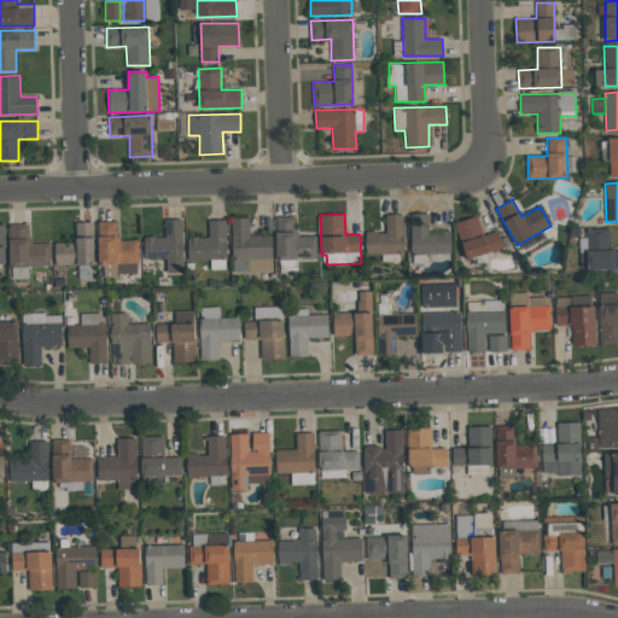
[(403,214),(385,215),(385,232),(365,232),(366,254),(404,254),(403,214)]
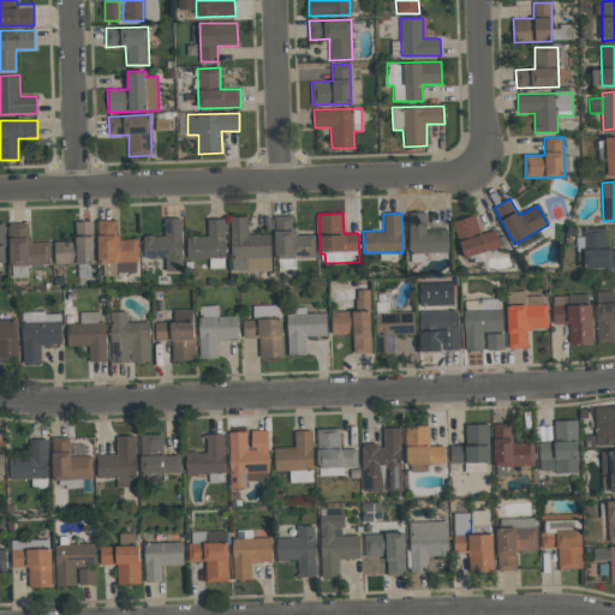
[(427,213),(408,213),(410,254),(449,252),(448,230),(427,231),(427,213)]
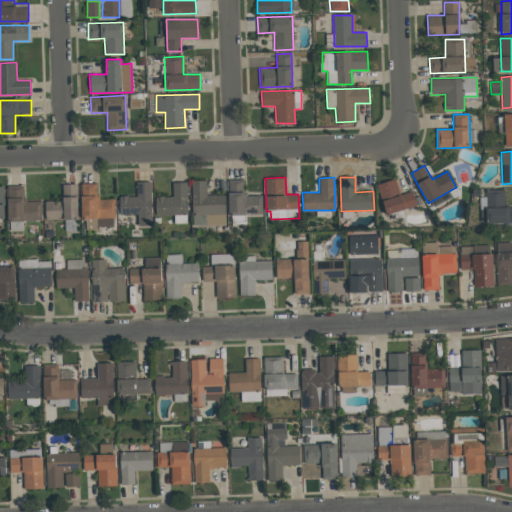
[(262,195),(245,196),(245,179),(228,180),(229,216),(263,214),(262,195)]
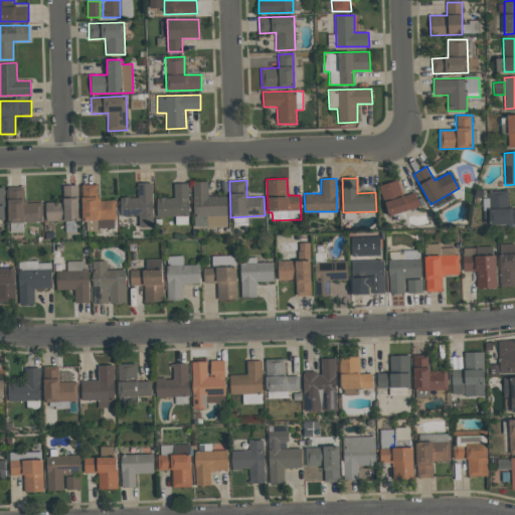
[(415,192),(402,196),(397,180),(379,185),(388,216),(419,207),(415,192)]
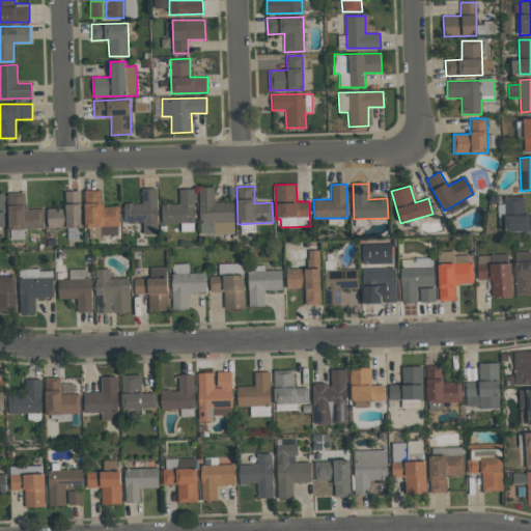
[(198,187),(200,233),(234,232),(233,202),(215,202),(214,187),(198,187)]
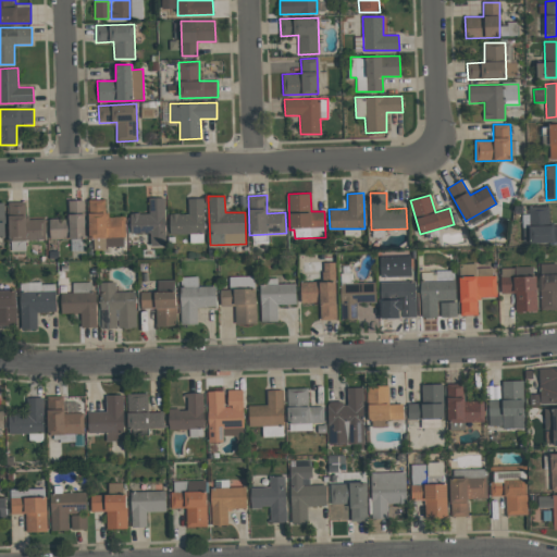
[(164,197),(149,197),(149,213),(130,213),(131,234),(150,233),(151,246),(165,246),(164,197)]
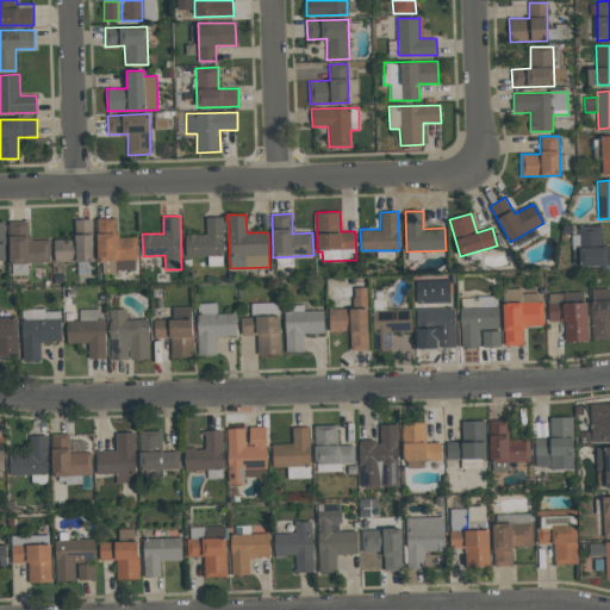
[(223,217),(206,217),(206,235),(192,235),(192,256),(207,257),(207,266),(223,266),(223,217)]
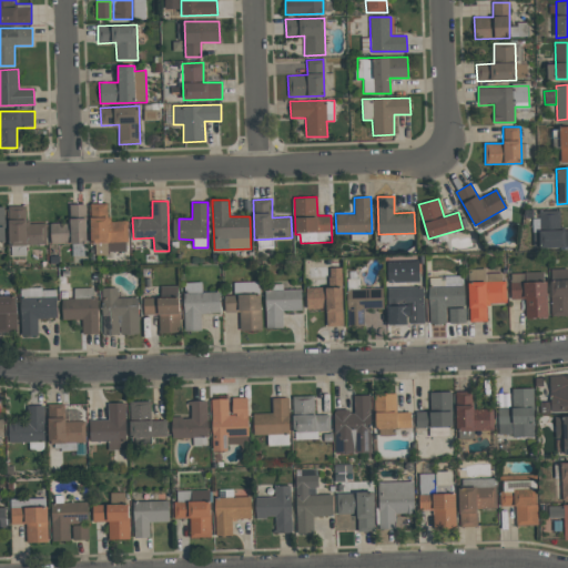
[(91,243),(108,243),(108,252),(128,251),(127,221),(108,221),(108,203),(90,204),(91,243)]
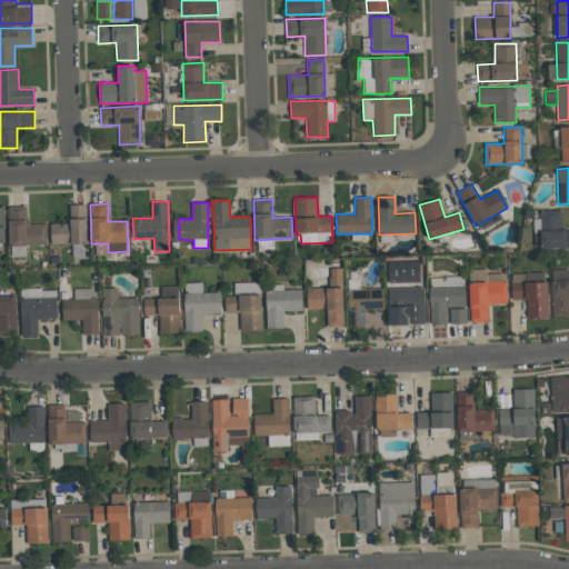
[(86,205),(70,205),(70,223),(50,223),(50,245),(87,243),(86,205)]
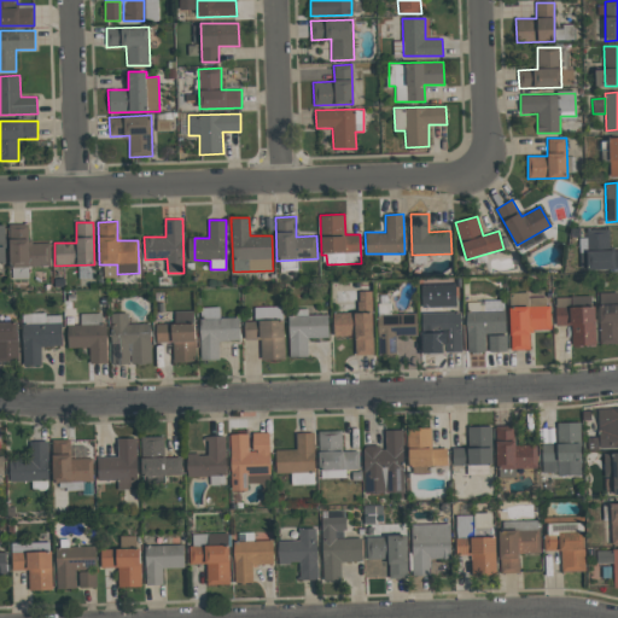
[(10,267),(51,267),(51,243),(30,243),(29,223),(10,223),(10,267)]
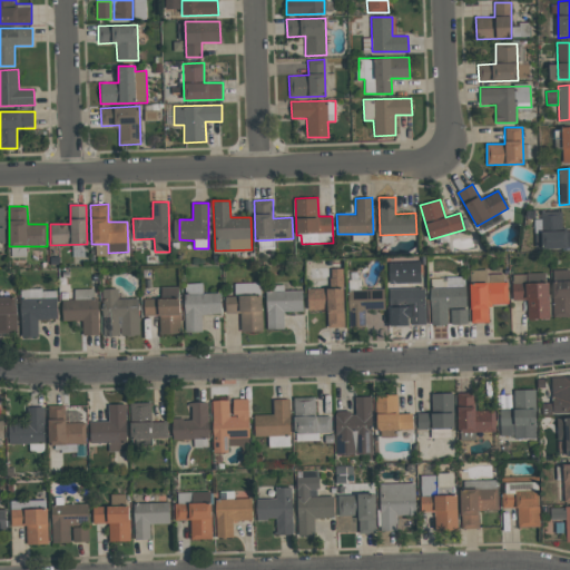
[(533,224),(534,248),(569,247),(569,229),(562,231),(561,210),(541,212),(541,223),(533,224)]
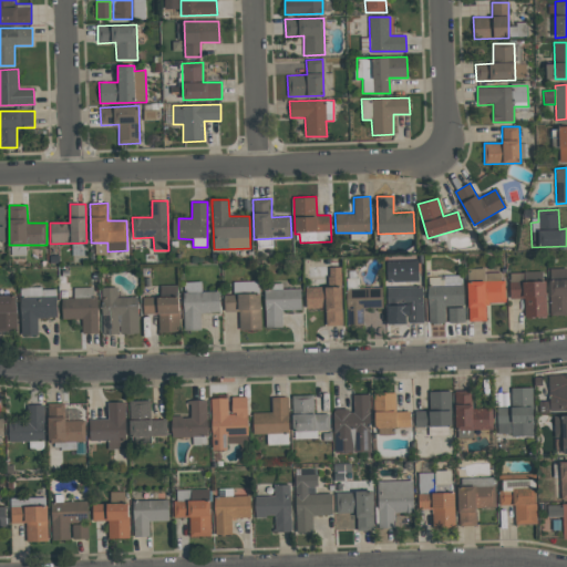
[(385,261),(388,308),(406,308),(406,322),(423,322),(422,286),(405,287),(405,282),(419,281),(418,260),(385,261)]
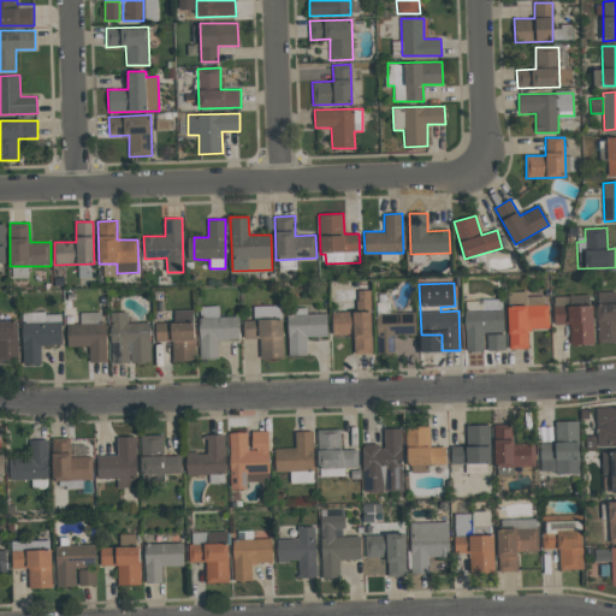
[(615,291),(597,291),(599,343),(615,342),(615,291)]
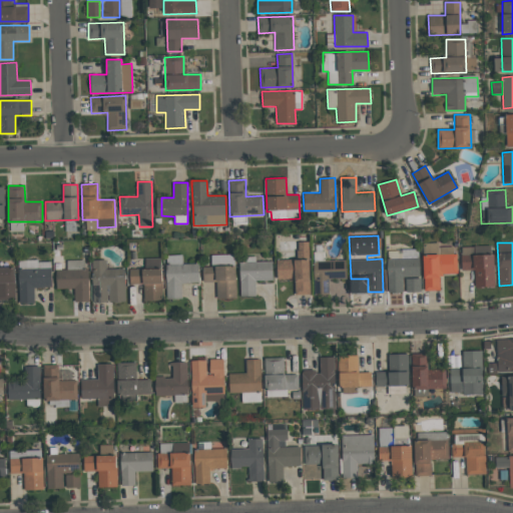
[(456,274),(455,246),(439,247),(439,253),(423,254),(424,291),(440,291),(439,275),(456,274)]
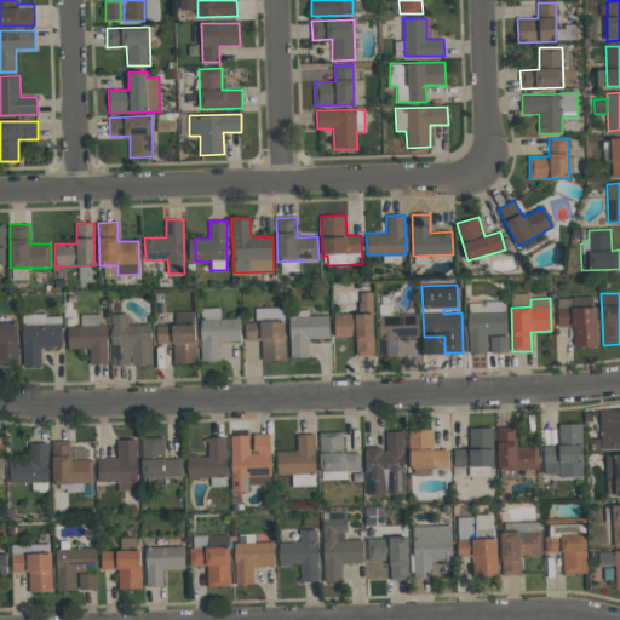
[(574,346),(597,346),(596,308),(572,308),(572,298),(557,299),(557,327),(573,326),(574,346)]
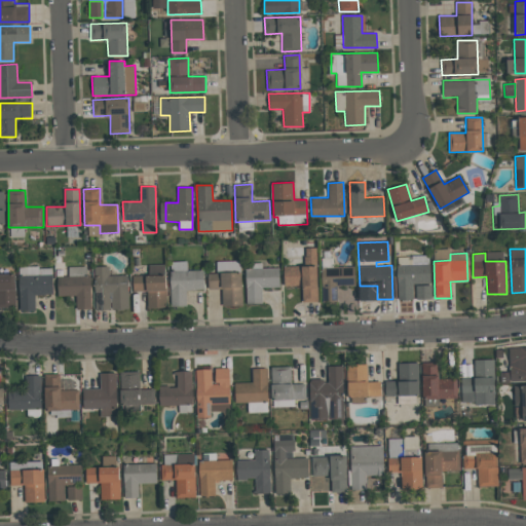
[(414,299),(430,299),(429,256),(397,256),(398,300),(414,299)]
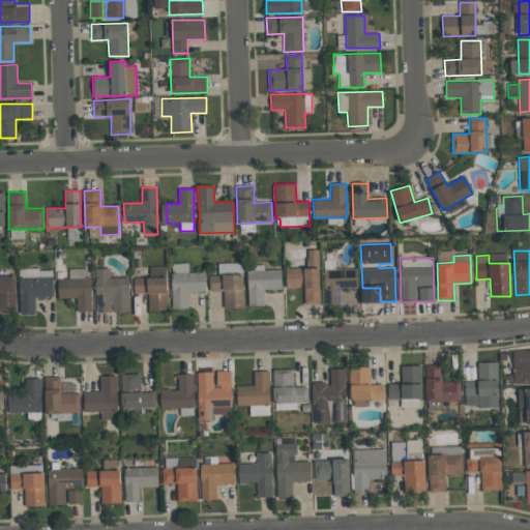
[(205,272),(188,273),(188,263),(171,264),(172,310),(188,308),(187,293),(205,293),(205,272)]
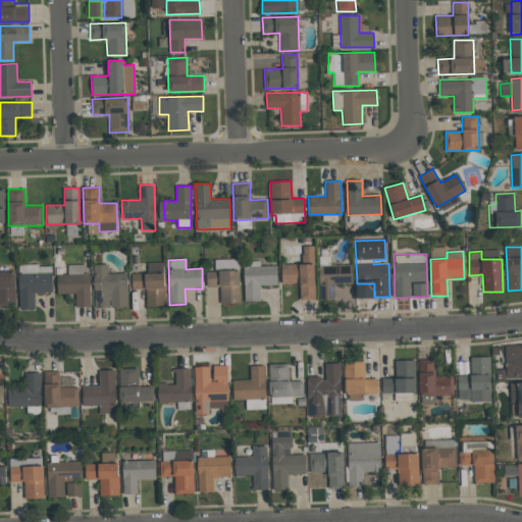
[(146,306),(164,305),(163,262),(148,263),(148,273),(132,274),(132,290),(145,289),(146,306)]
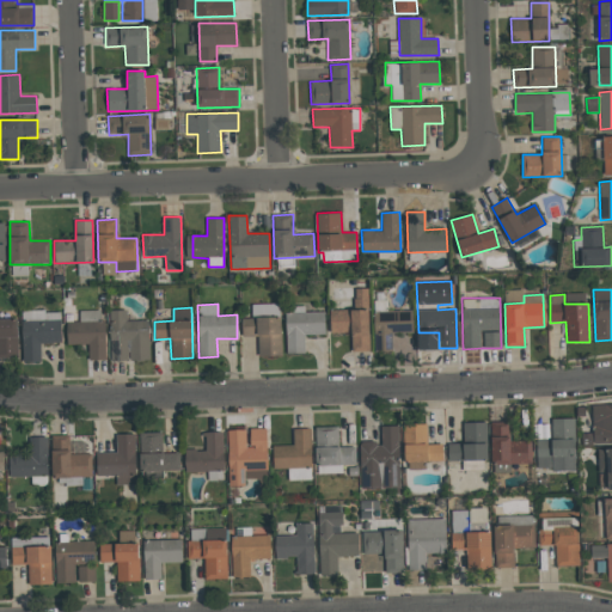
[(89,360),(105,360),(105,320),(101,320),(101,310),(79,311),(80,322),(67,322),(67,344),(89,343),(89,360)]
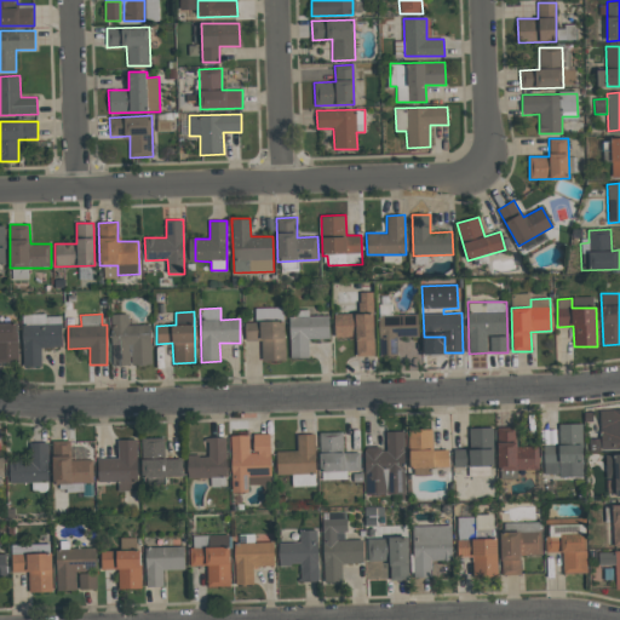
[(110,315),(112,366),(151,365),(150,325),(128,325),(128,314),(110,315)]
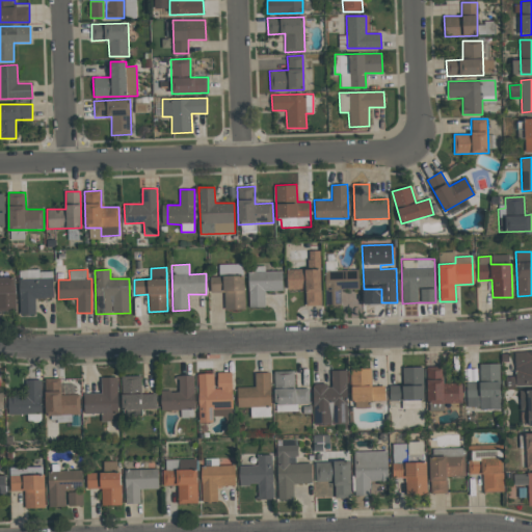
[(320,269),(287,270),(287,289),(304,289),(306,306),(321,306),(320,269)]
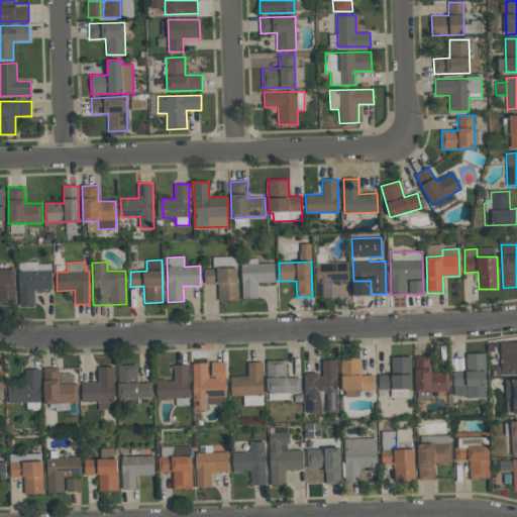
[(348,262),(315,263),(316,297),(331,296),(331,281),(348,281),(348,262)]
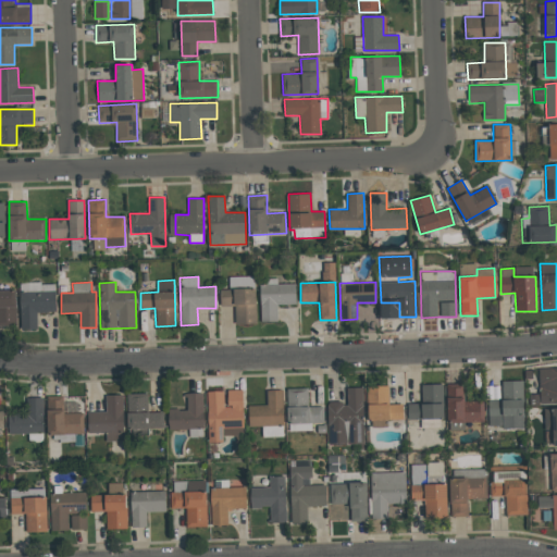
[(56,312),(54,283),(20,283),(21,330),(37,330),(37,312),(56,312)]
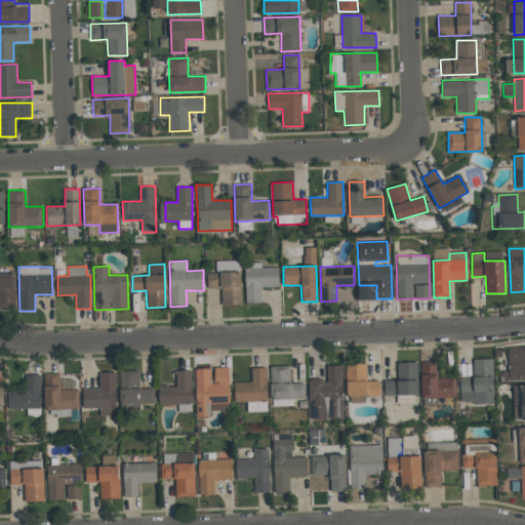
[(245,269),(246,304),(261,303),(261,287),(279,286),(278,268),(245,269)]
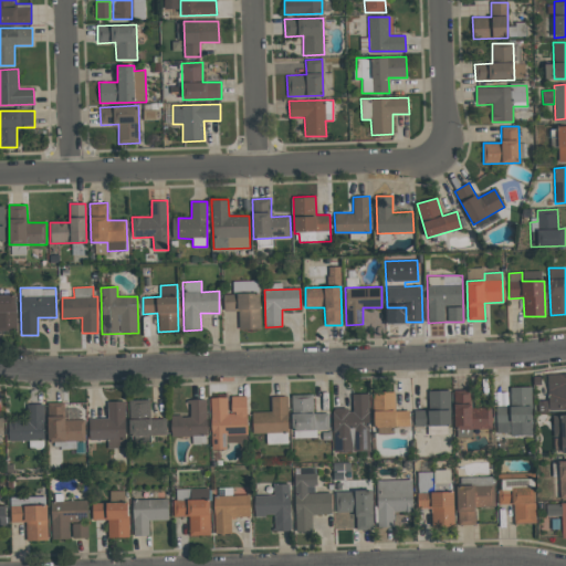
[(261,329),(259,293),(223,294),(224,312),(238,311),(239,331),(261,329)]
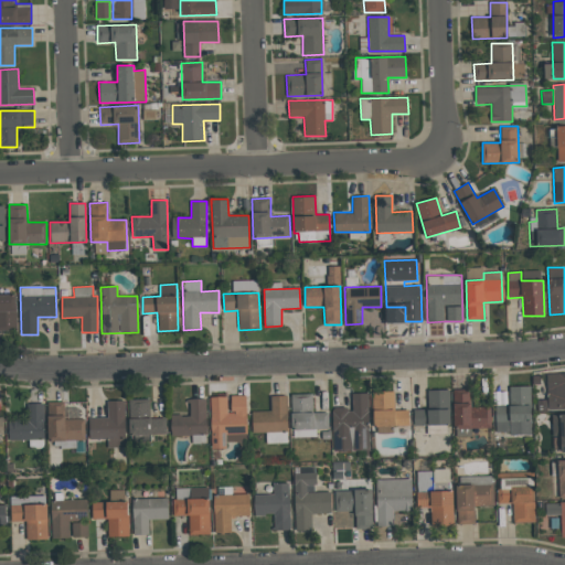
[(564,373),(547,374),(547,400),(536,400),(536,409),(564,408),(564,373)]
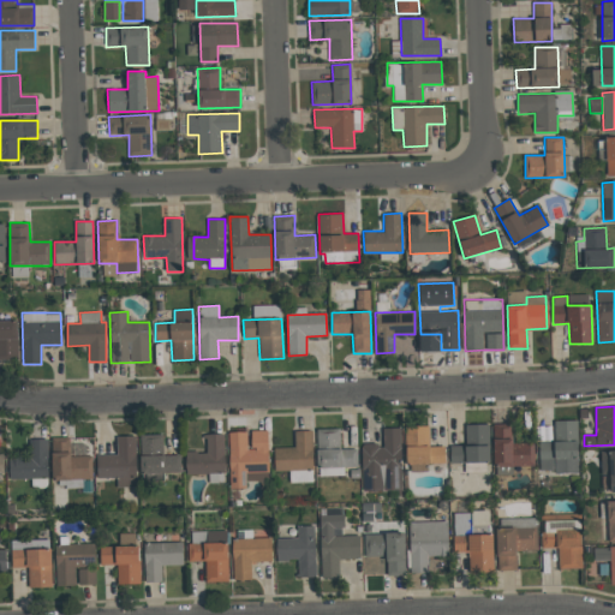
[(539,472),(578,472),(578,421),(554,421),(555,442),(539,442),(539,472)]
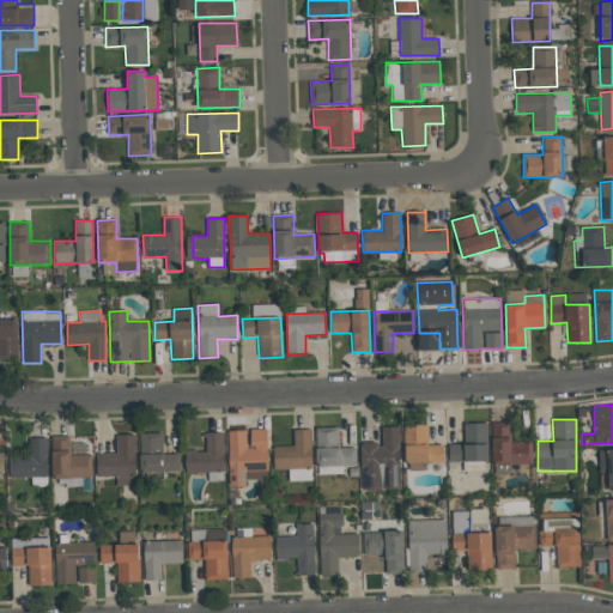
[(449,461),(489,461),(487,423),(463,423),(465,444),(449,444),(449,461)]
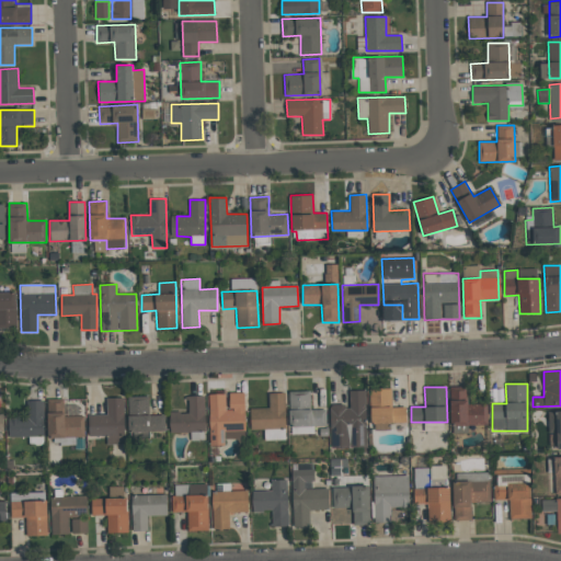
[(466,425),(488,425),(487,403),(467,404),(467,387),(449,387),(450,426),(466,426),(466,425)]
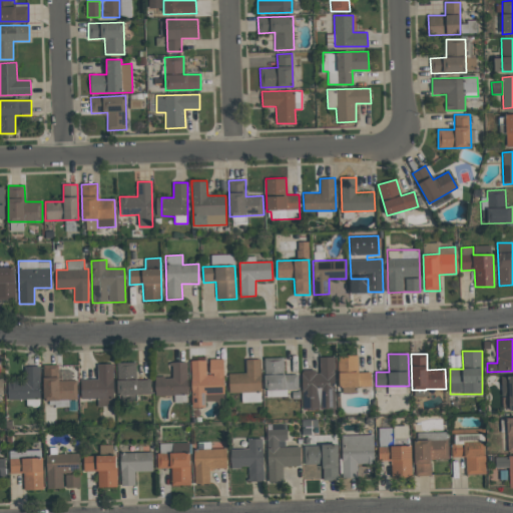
[(372,387),(371,372),(358,372),(358,355),(339,356),(340,394),(357,393),(357,387),(372,387)]
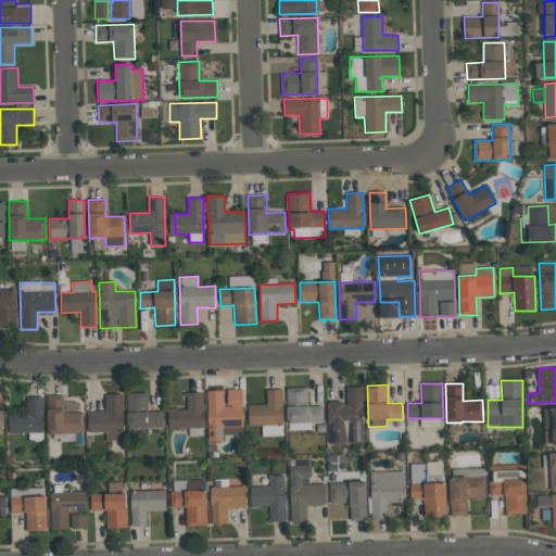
[(326,402),(327,444),(363,443),(363,387),(346,388),(346,402),(326,402)]
